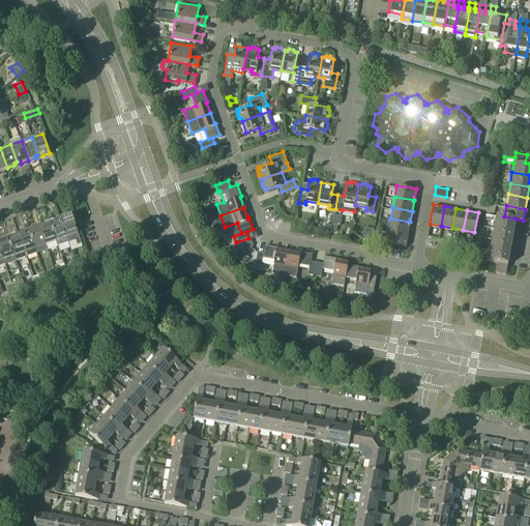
[(62,214),(63,216),(60,217),(66,235),(68,239),(76,237),(77,242),(81,240),(70,211),(62,214)]
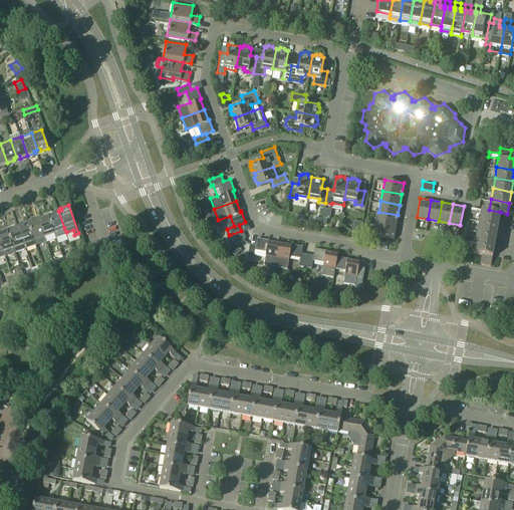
[(489,210),(481,208),(479,219),(498,223),(499,220),(500,212),(489,210)]
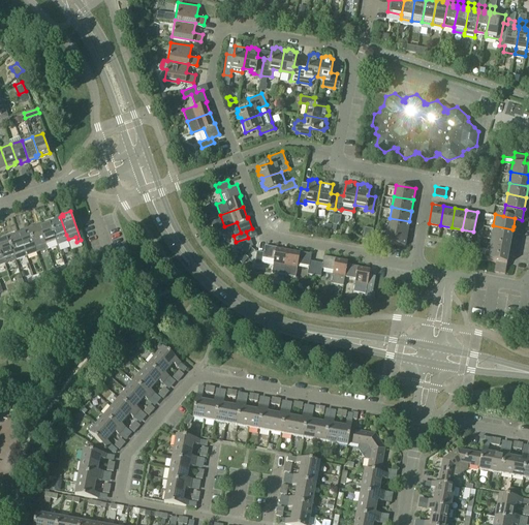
[(60,217),(58,218),(57,216),(49,218),(56,238),(58,243),(68,239),(66,235),(60,217)]
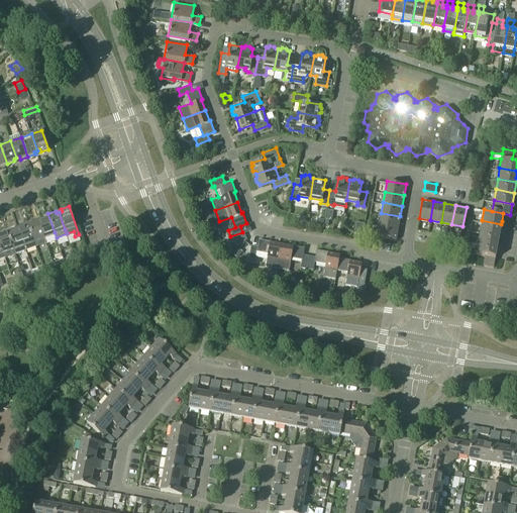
[(217,219),(215,211),(206,214),(209,222),(217,219)]
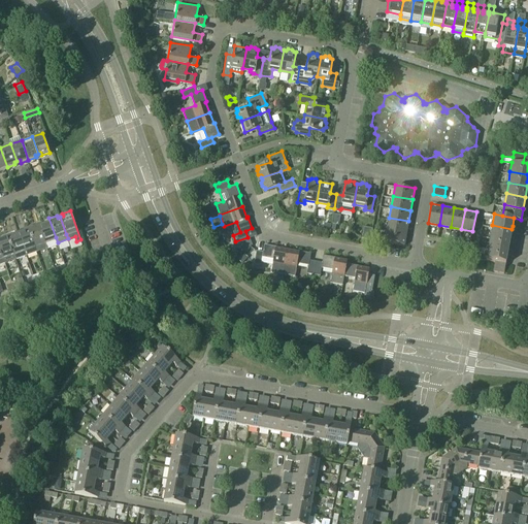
[(39,224),(45,241),(56,237),(48,218),(41,221),(42,223),(39,224)]
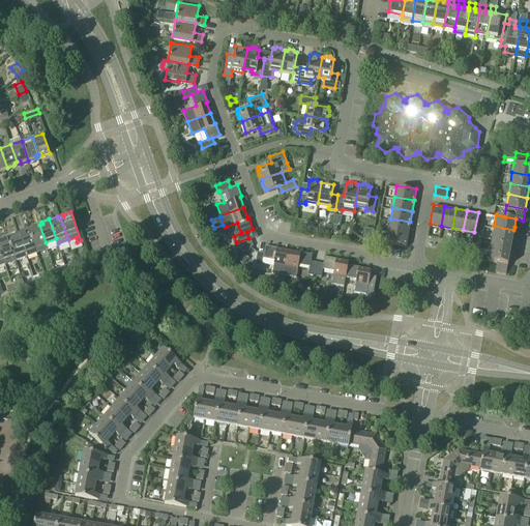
[(388,229),(408,233),(410,222),(390,218),(388,229)]
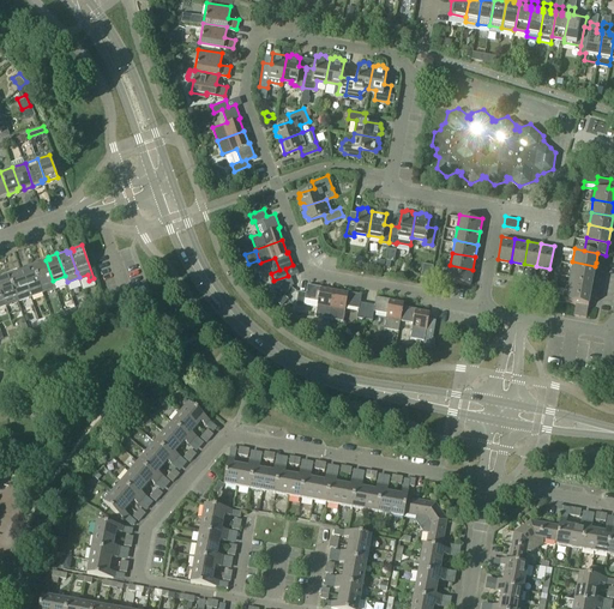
[(55,287),(53,281),(46,260),(42,261),(42,259),(32,261),(42,290),(55,287)]
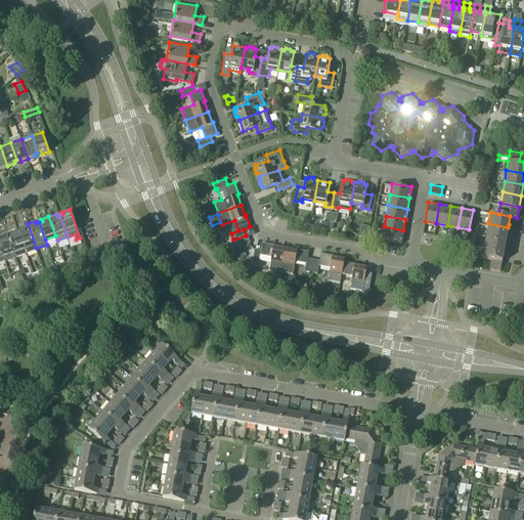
[(24,247),(26,252),(36,248),(28,223),(20,226),(20,228),(18,229),(24,247)]
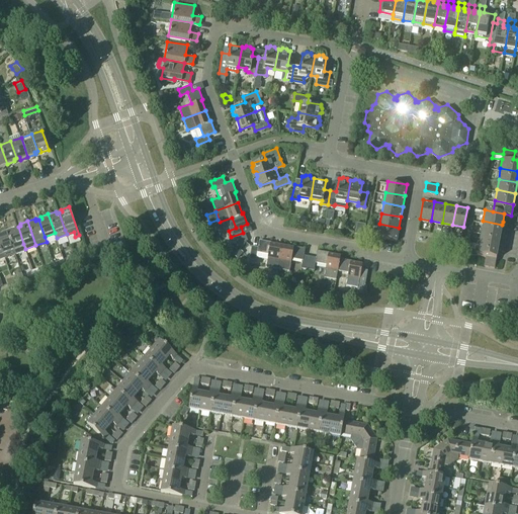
[(365,223),(357,221),(355,230),(355,232),(363,233),(365,223)]
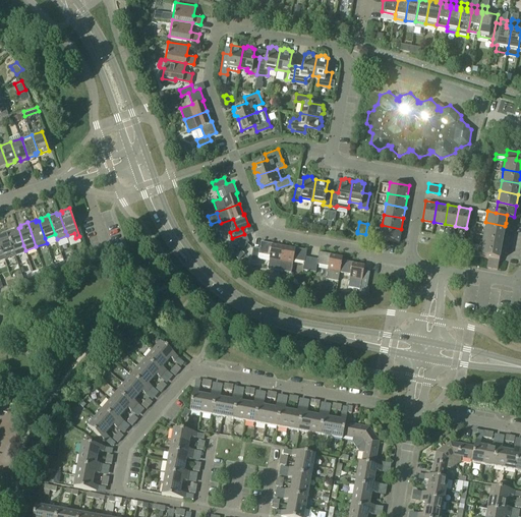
[(512,224),(506,223),(505,226),(485,222),(483,233),(503,237),(505,228),(511,230),(512,224)]
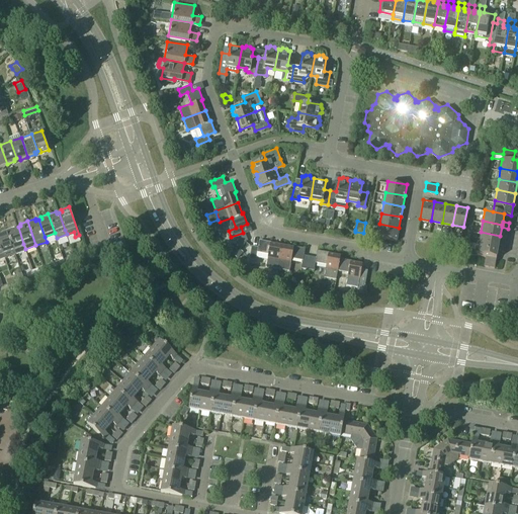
[(377,236),(397,239),(399,228),(379,224),(377,236)]
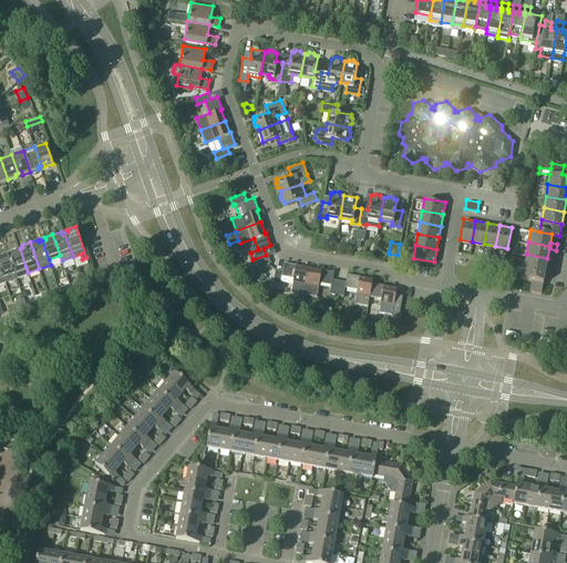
[(26,267),(20,248),(17,249),(16,247),(7,251),(14,272),(17,277),(28,273),(26,267)]
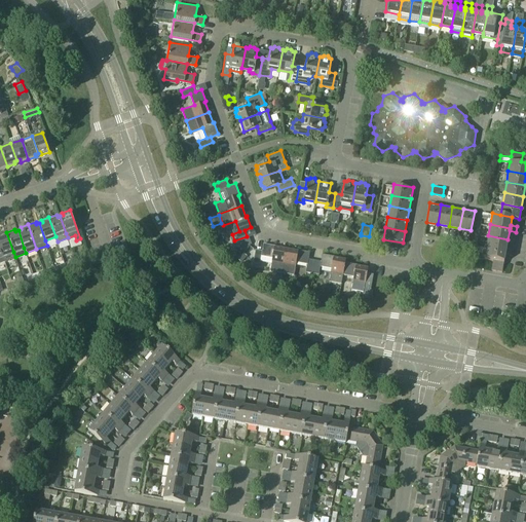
[(15,257),(13,252),(6,232),(0,234),(0,247),(3,255),(5,260),(15,257)]
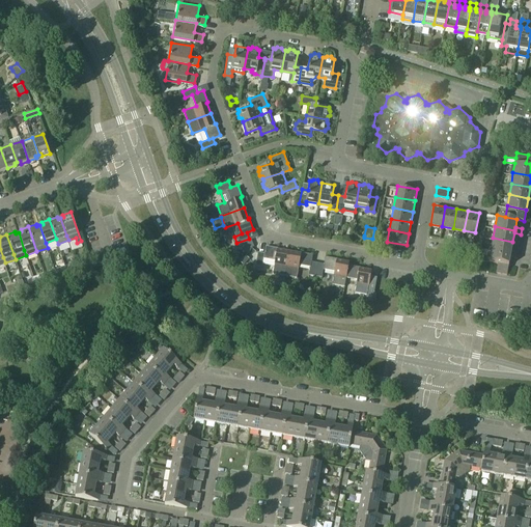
[(512,242),(493,238),(492,249),(510,252),(511,249),(512,242)]
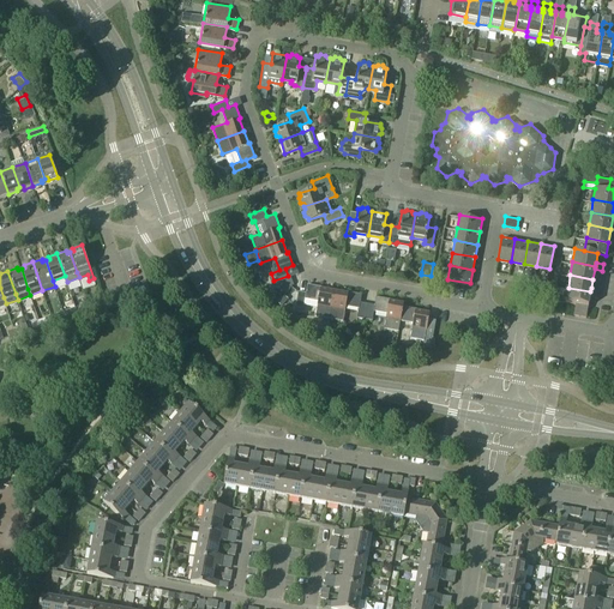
[(292,278),(282,282),(286,290),(294,282),(292,278)]
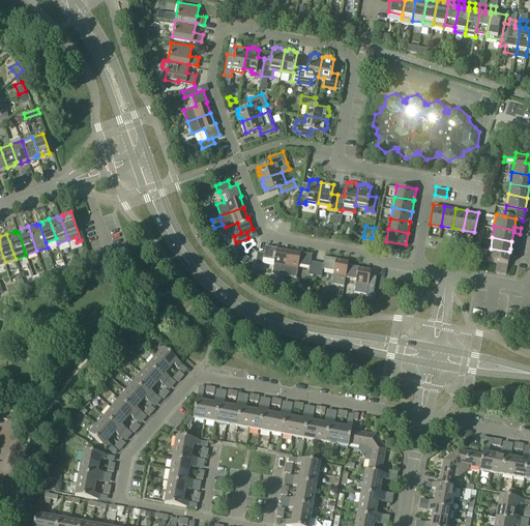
[(261,264),(262,261),(273,263),(272,271),(277,272),(276,280),(283,282),(284,273),(288,250),(276,247),(277,246),(265,243),(264,251),(257,250),(255,263),(261,264)]
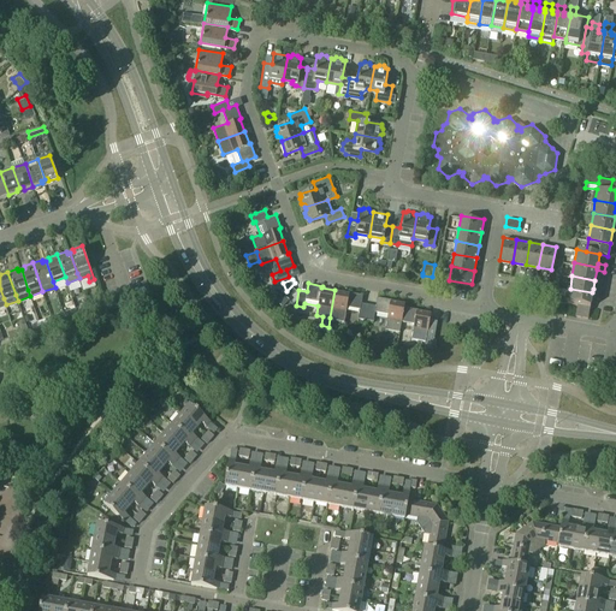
[(592,296),(600,297),(600,291),(593,289),(592,292),(570,289),(568,302),(578,303),(575,313),(588,315),(592,296)]
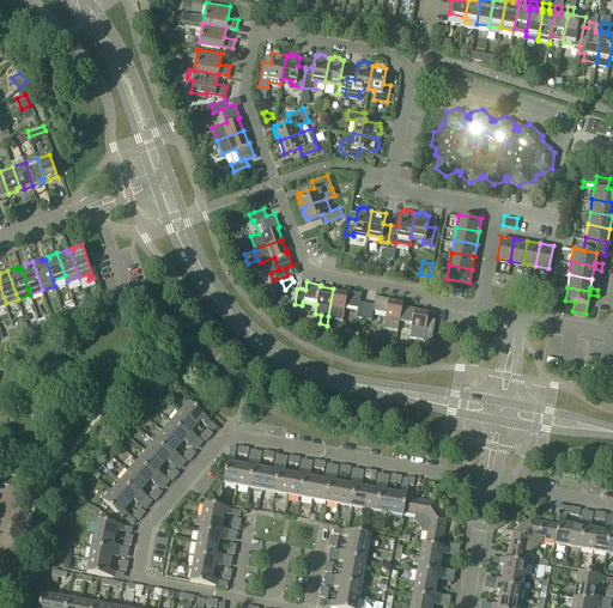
[(364,316),(366,302),(359,301),(360,292),(346,289),(346,291),(333,289),(328,316),(343,318),(345,303),(358,305),(357,315),(364,316)]
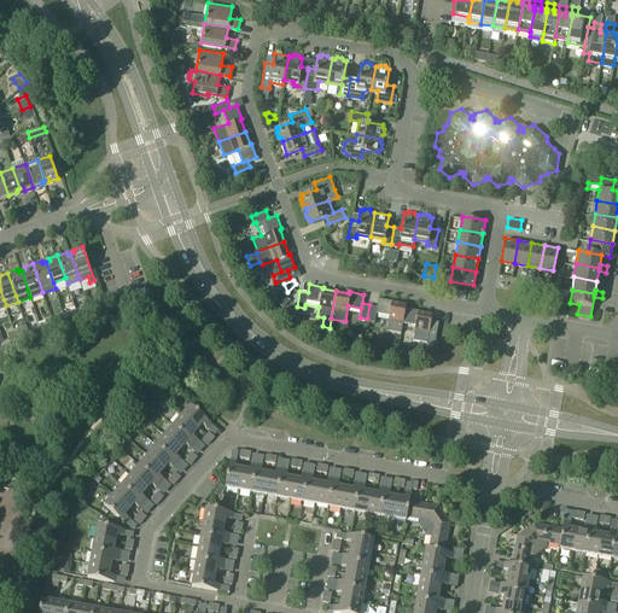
[(389,314),(386,328),(401,331),(403,321),(402,321),(406,307),(406,303),(392,301),(392,299),(378,297),(377,305),(369,304),(367,319),(374,320),(375,311),(389,314)]
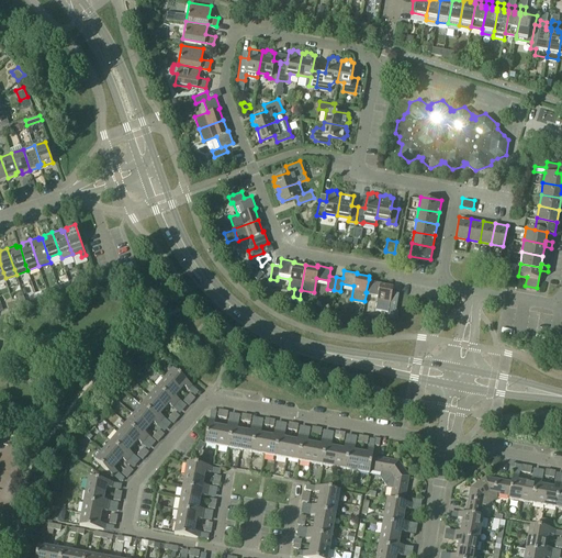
[(378,294),(375,308),(389,310),(388,316),(397,317),(398,309),(395,308),(398,291),(392,290),(393,285),(381,282),(381,281),(369,279),(366,292),(367,292),(378,294)]
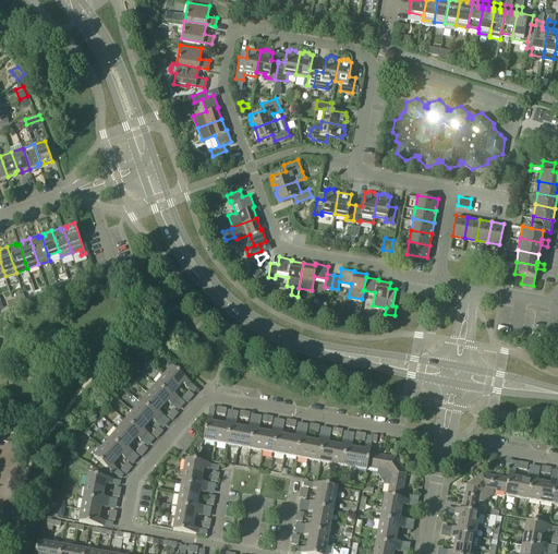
[(184,329),(194,338),(198,335),(189,325),(184,329)]
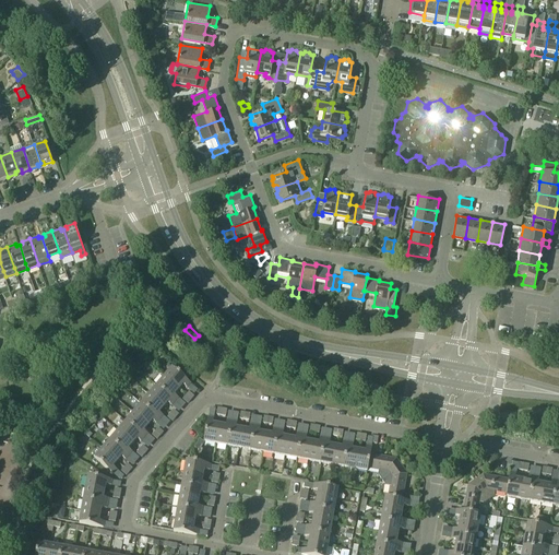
[(164,374),(178,387),(182,381),(187,385),(190,380),(171,365),(164,374)]
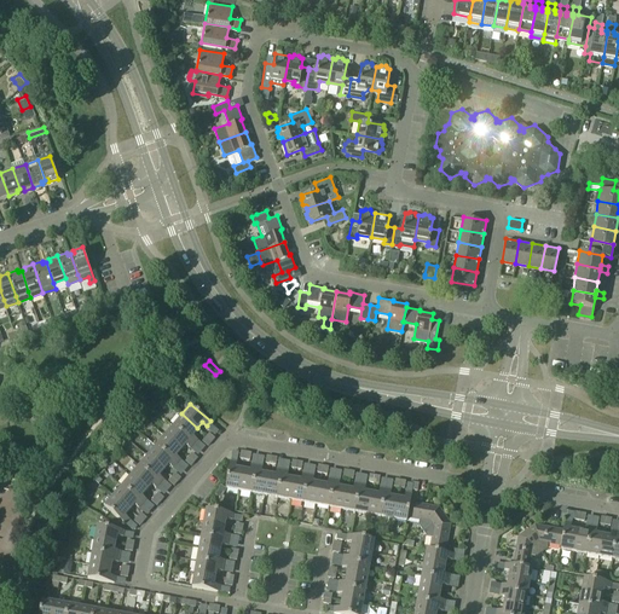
[(173,424),(194,441),(197,438),(192,433),(197,428),(181,413),(173,424)]
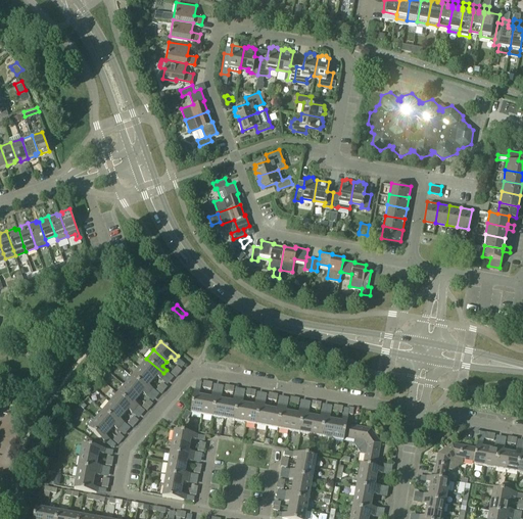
[(139,367),(152,378),(156,374),(160,377),(163,373),(146,359),(139,367)]
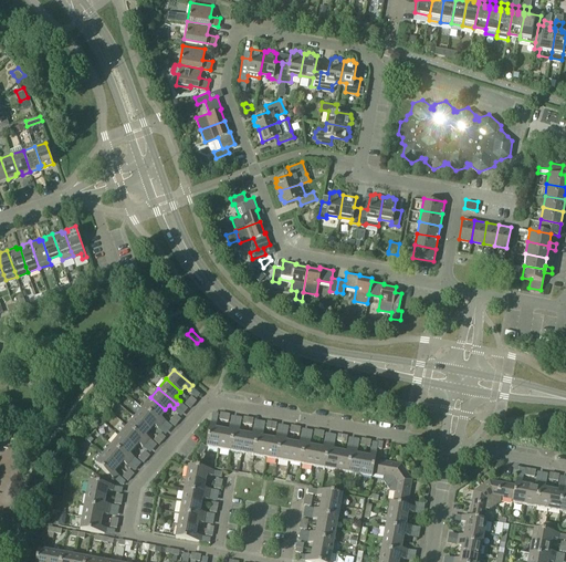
[(143,406),(161,423),(165,418),(160,415),(165,409),(150,397),(143,406)]
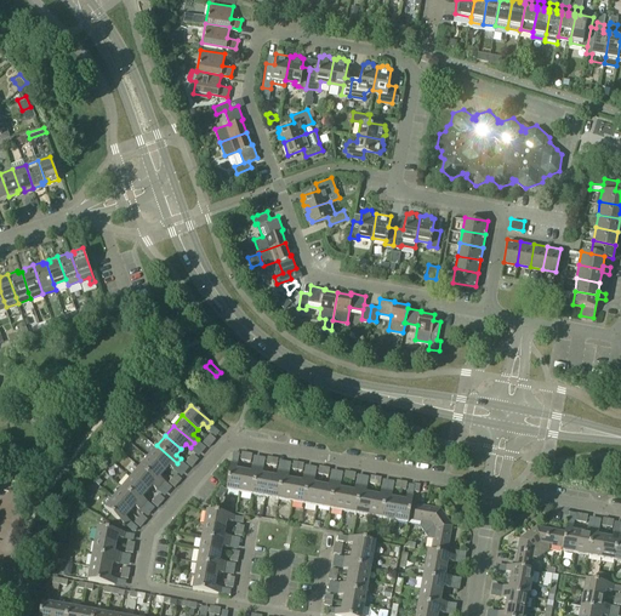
[(148,455),(164,469),(169,463),(174,467),(177,463),(157,445),(148,455)]
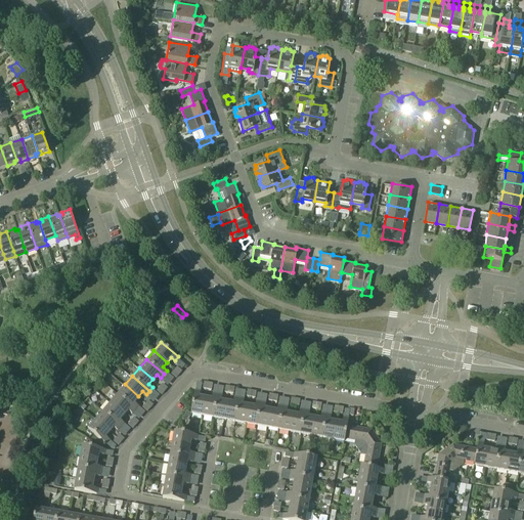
[(138,396),(125,384),(118,392),(135,407),(138,403),(134,400),(138,396)]
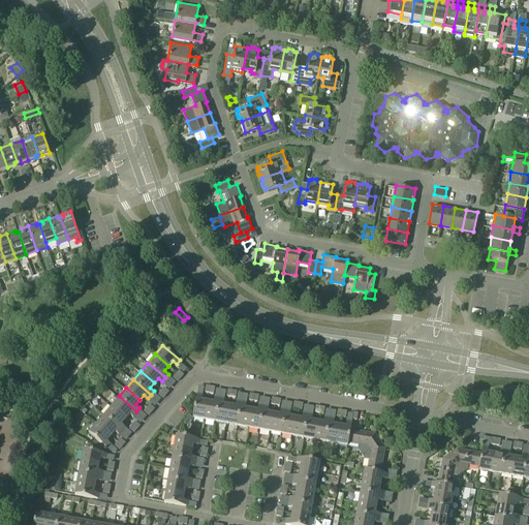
[(196,392),(192,414),(204,417),(208,399),(201,398),(201,393),(196,392)]
